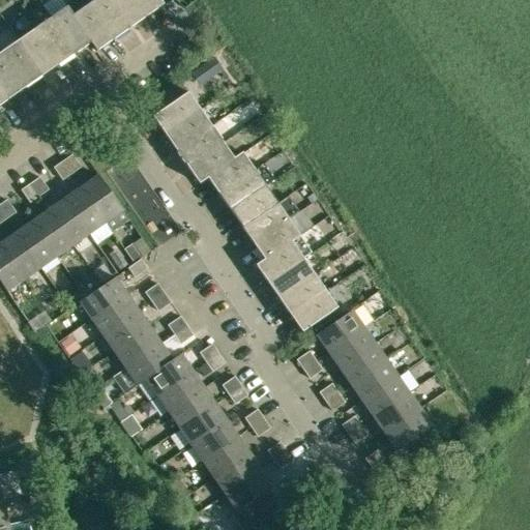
[(130,28),(111,0),(93,0),(89,3),(114,39),(130,28)]
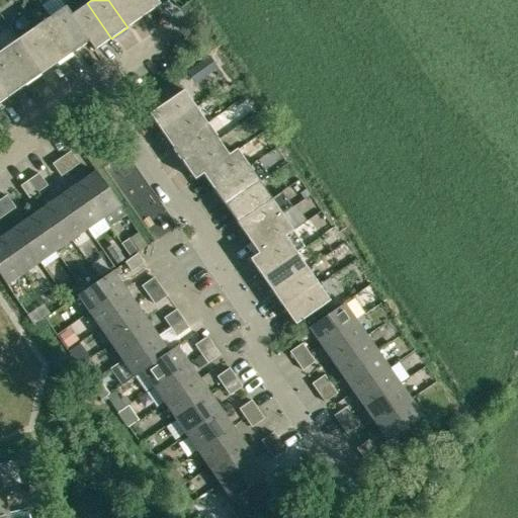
[(108,0),(127,27),(144,17),(132,0),(108,0)]
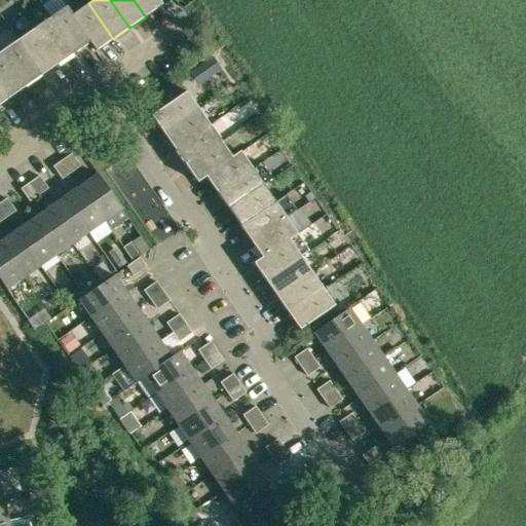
[(134,0),(146,17),(163,5),(159,0),(134,0)]
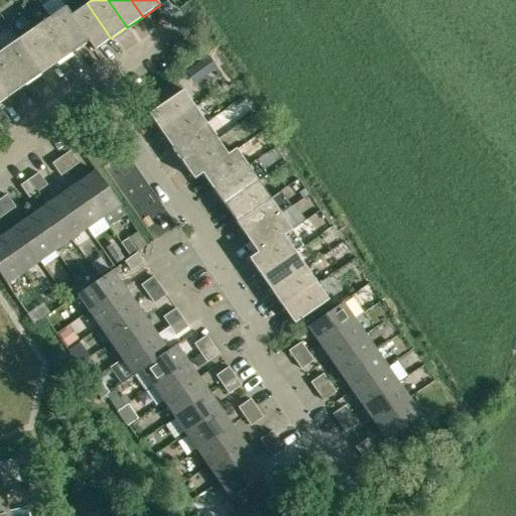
[(94,50),(111,38),(87,3),(72,14),(66,5),(65,6),(89,41),(88,41),(94,50)]
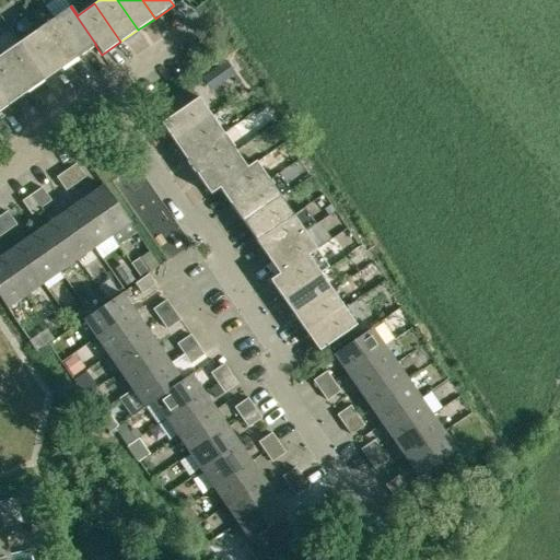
[(96,45),(70,7),(51,19),(79,57),(95,45),(96,45)]
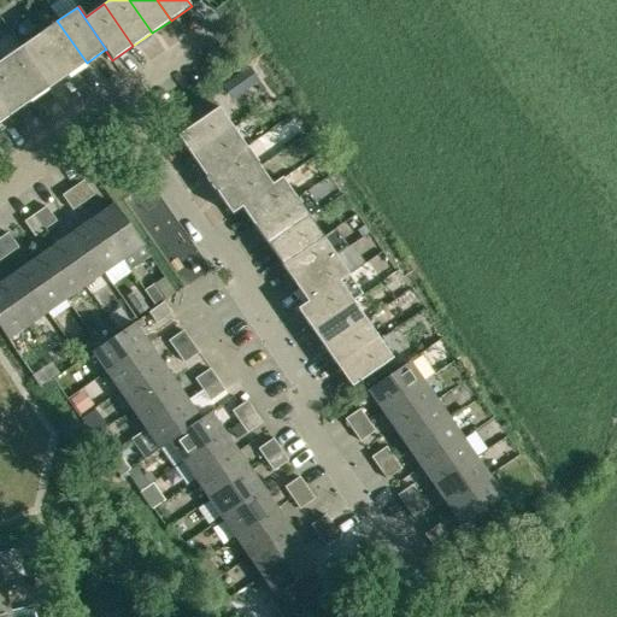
[(39,34),(68,76),(87,63),(57,21),(39,34)]
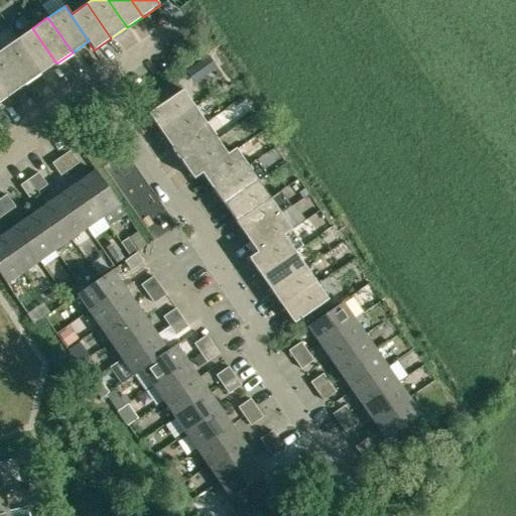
[(28,24),(21,29),(24,33),(31,29),(28,24)]
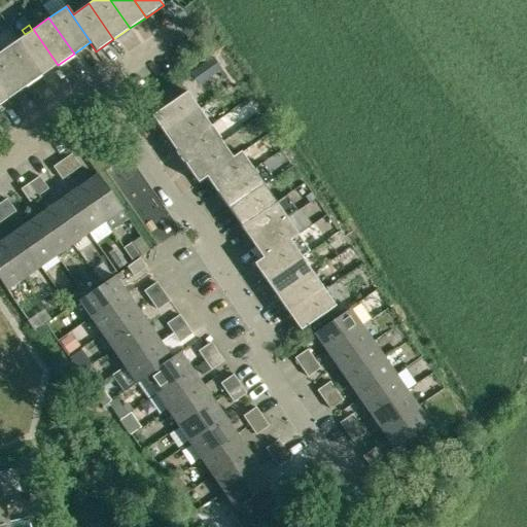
[(41,76),(58,65),(33,29),(32,30),(25,34),(16,40),(41,76)]
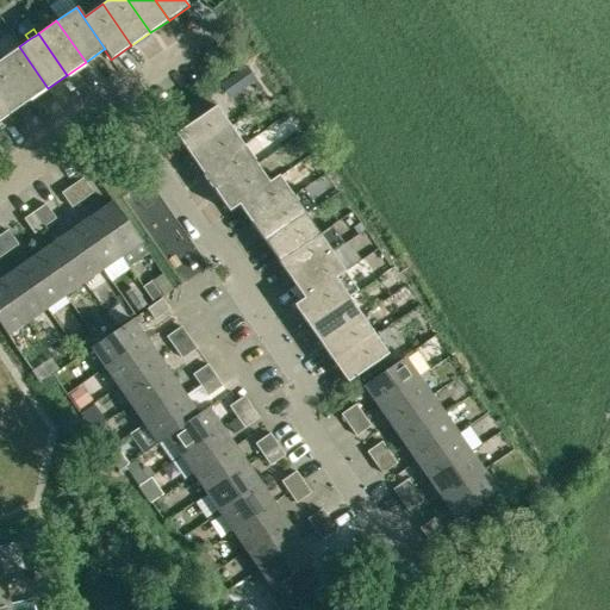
[(0,60),(29,101),(48,88),(19,47),(0,60)]
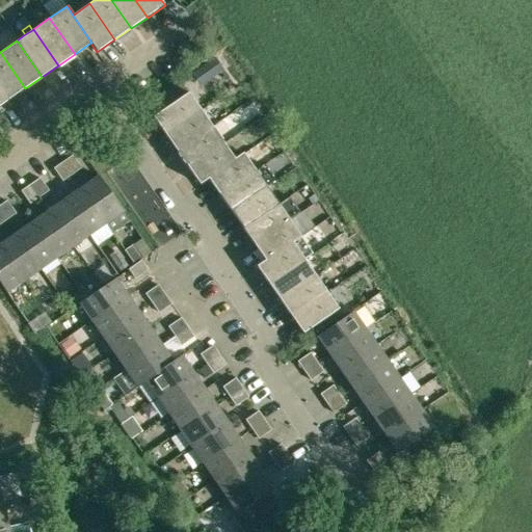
[(0,52),(0,86),(8,100),(25,88),(0,52)]
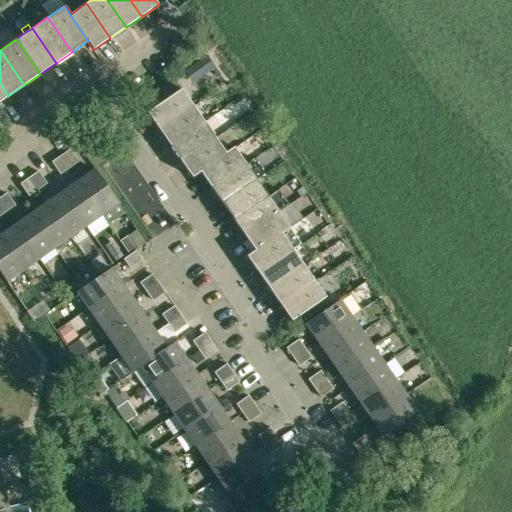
[(206,56),(184,71),(183,72),(185,74),(192,84),(215,68),(206,56)]
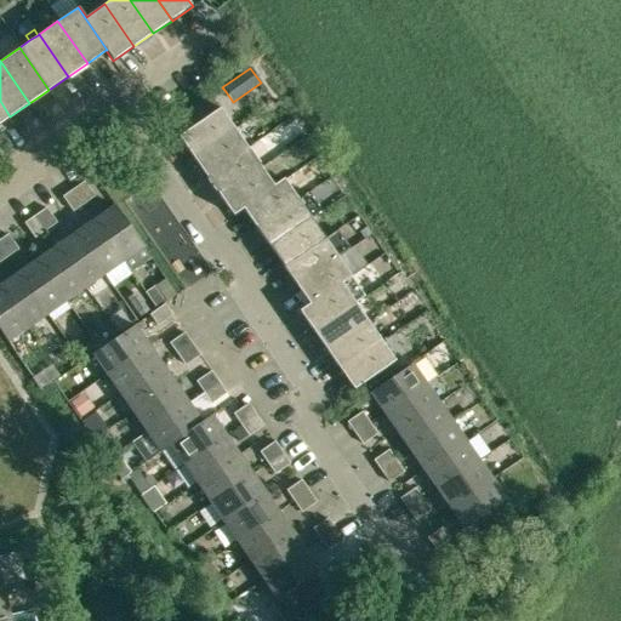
[(0,123),(10,117),(0,101),(0,123)]
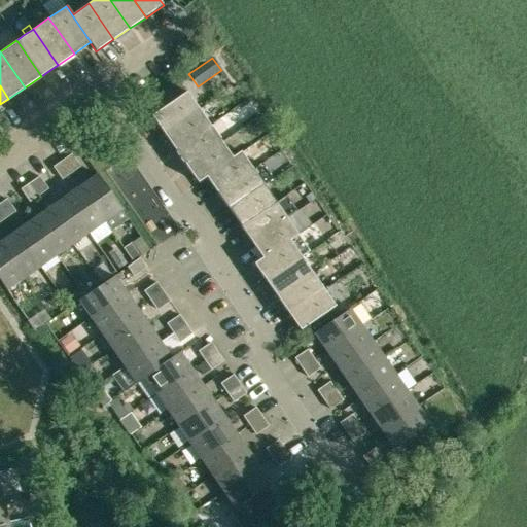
[(151,115),(164,133),(199,108),(187,91),(151,115)]
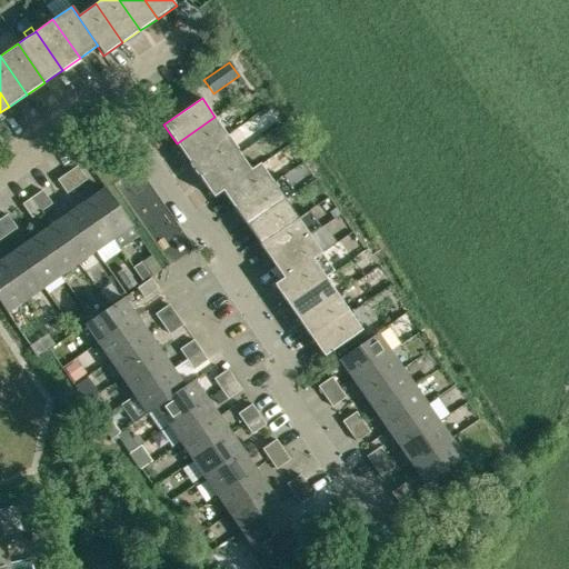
[(227,135),(215,117),(177,143),(189,161),(227,135)]
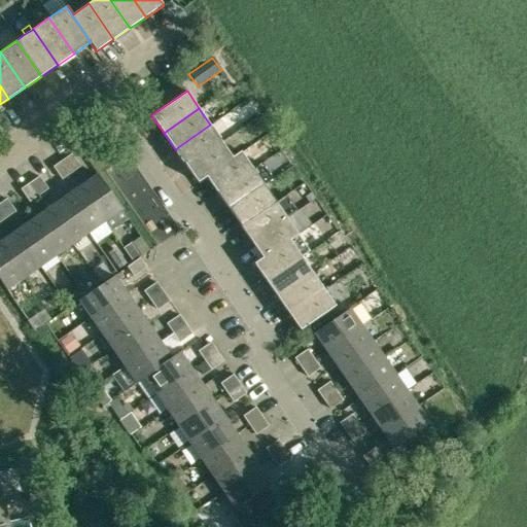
[(175,149),(186,165),(221,141),(210,125),(175,149)]
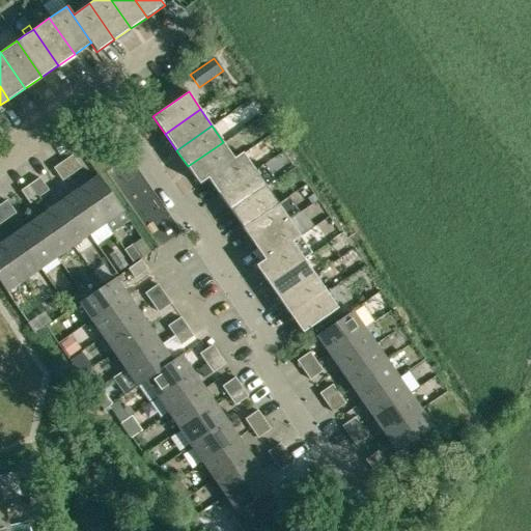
[(235,160),(223,142),(188,166),(200,184),(208,178),(235,160)]
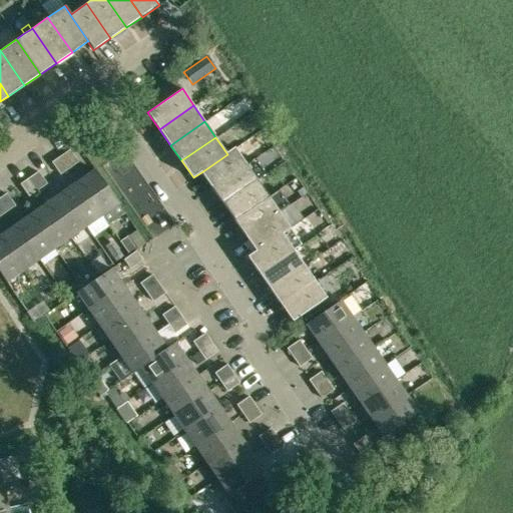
[(201,172),(212,187),(246,164),(235,148),(227,154),(201,172)]
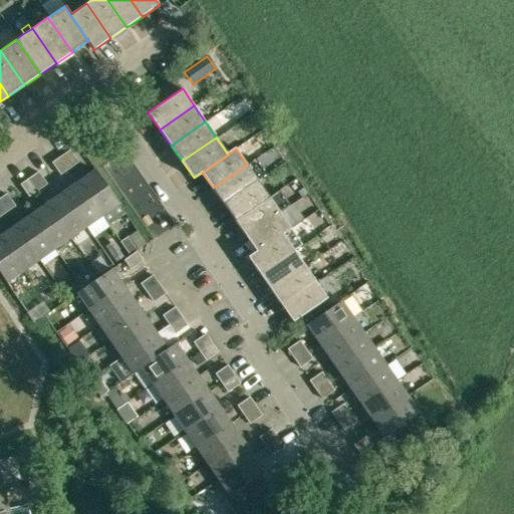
[(69,150),(60,156),(69,168),(78,162),(69,150)]
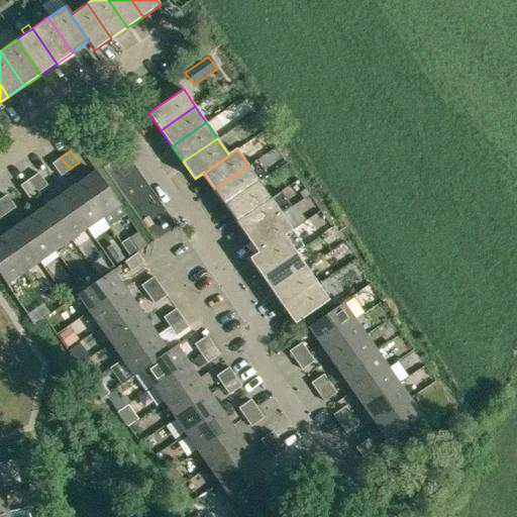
[(61,176),(70,169),(61,157),(52,163),(61,176)]
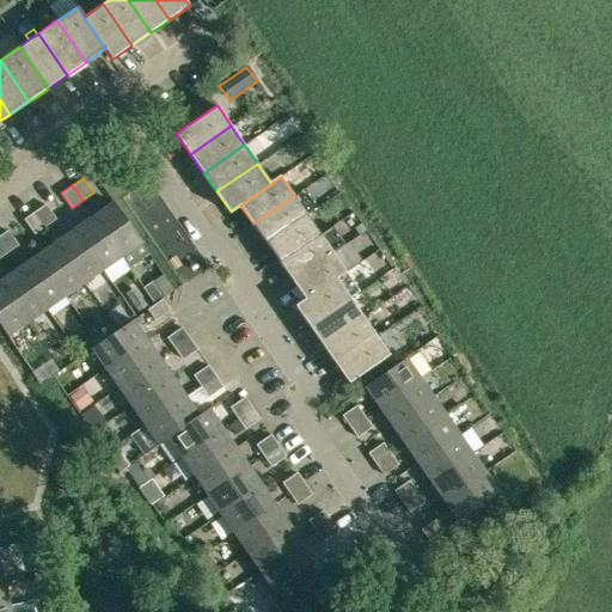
[(294,196),(254,224),(265,243),(307,214),(294,196)]
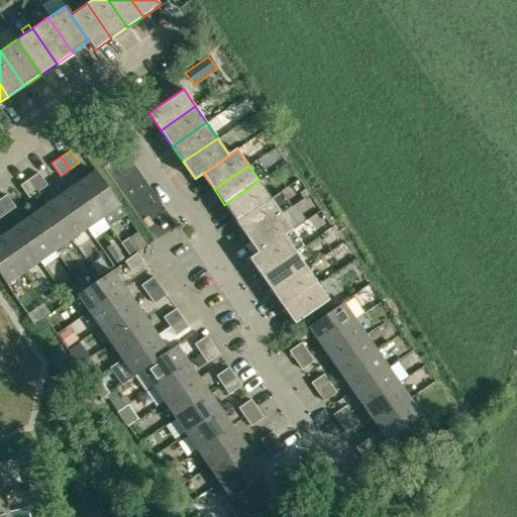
[(104,216),(119,206),(120,205),(96,171),(79,182),(104,216)]
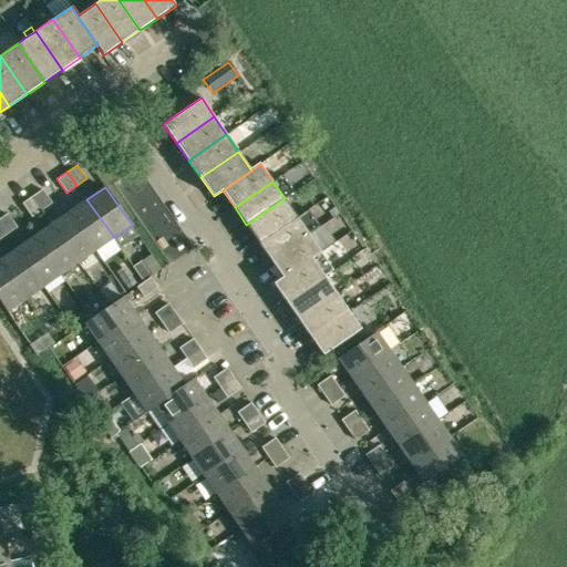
[(32,196),(41,209),(51,203),(42,189),(32,196)]
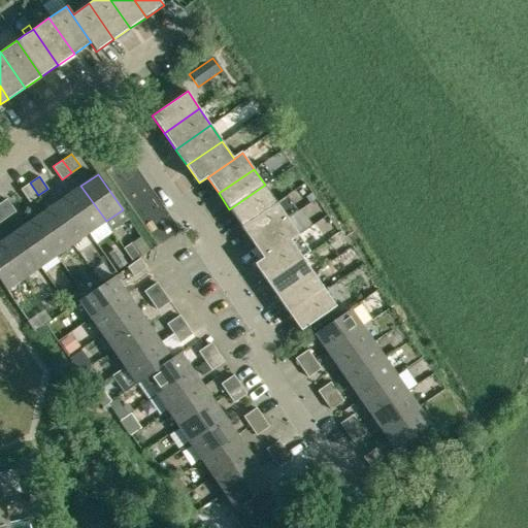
[(38,195),(30,183),(21,189),(29,201),(38,195)]
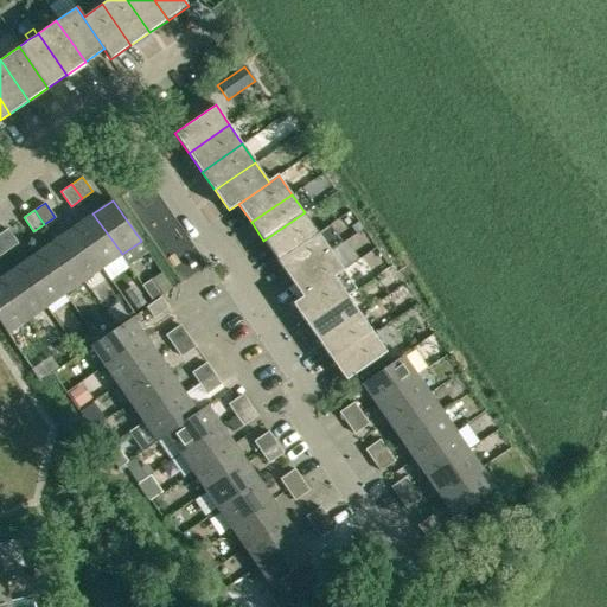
[(263,241),(276,260),(318,231),(305,212),(263,241)]
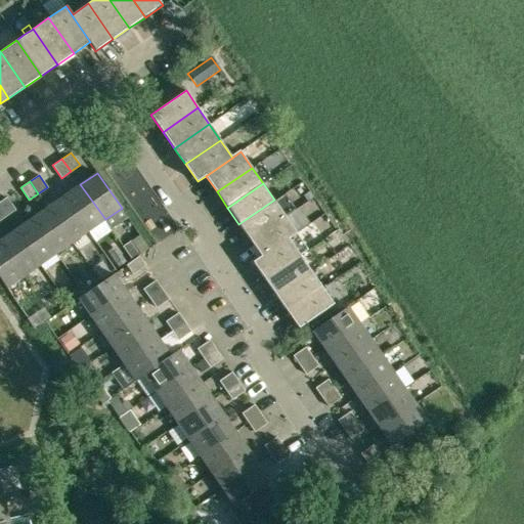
[(105,219),(80,184),(64,195),(89,231),(105,219)]
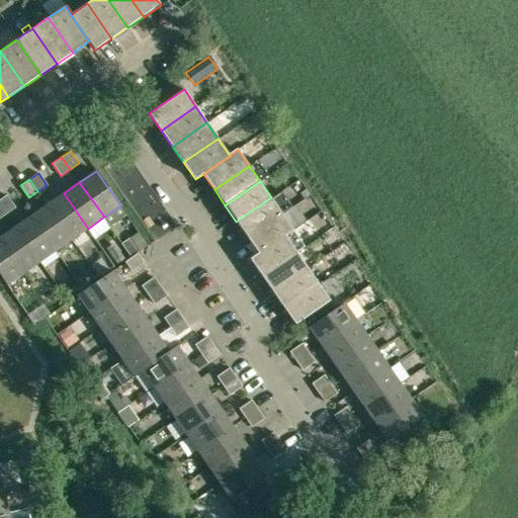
[(306,188),(299,192),(304,198),(310,194),(306,188)]
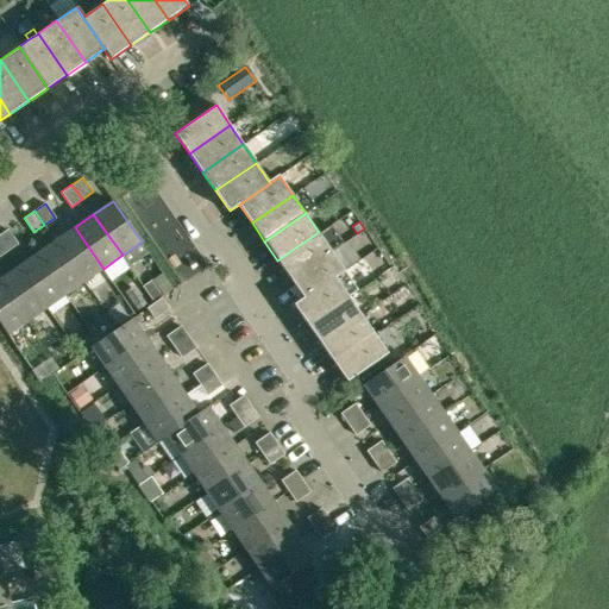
[(75,227),(56,240),(85,282),(104,269),(75,227)]
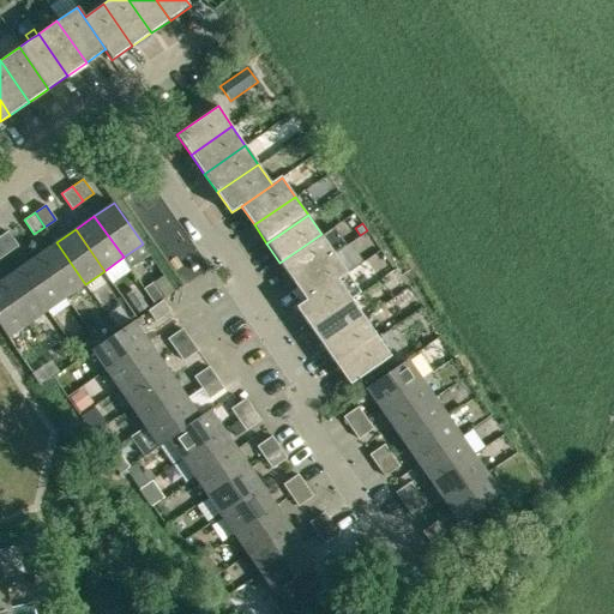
[(0,236),(0,242),(7,253),(18,246),(7,232),(0,236)]
